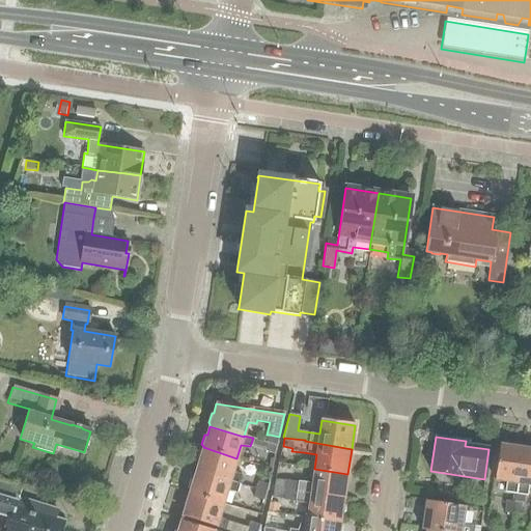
[(267,443),(263,451),(274,454),(276,446),(268,444),(267,443)]
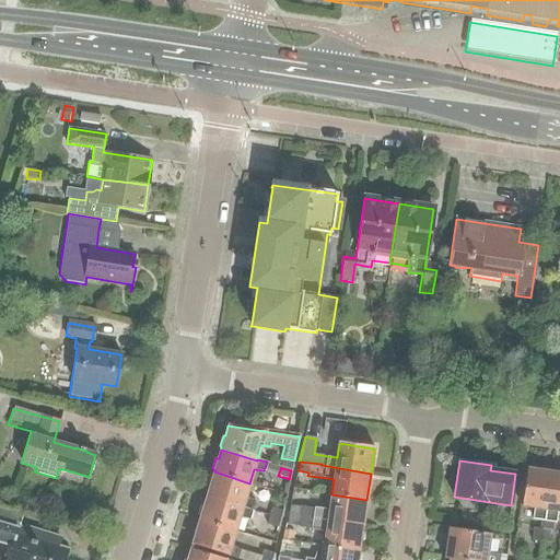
[(527,469),(522,505),(535,508),(534,517),(545,520),(551,473),(527,469)]
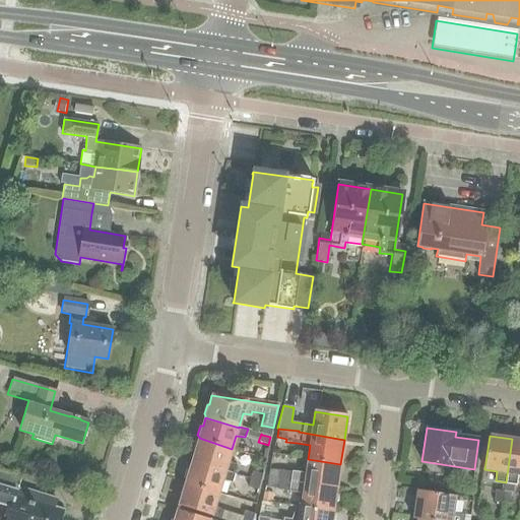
[(232,449),(199,438),(198,441),(195,441),(193,450),(195,452),(192,461),(234,473),(236,467),(228,461),(232,449)]
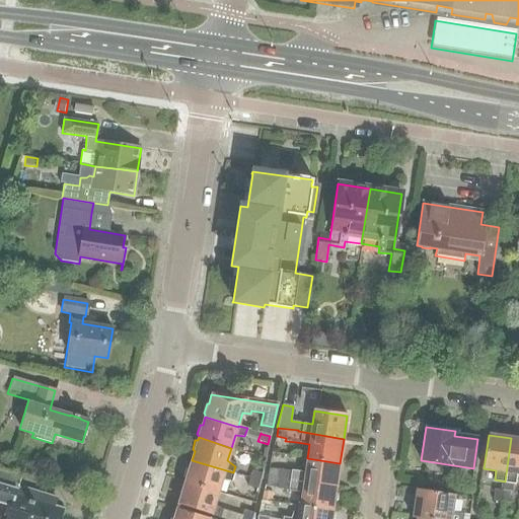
[(518,439),(511,438),(505,482),(503,492),(511,493),(512,483),(516,483),(517,473),(518,473),(518,439)]
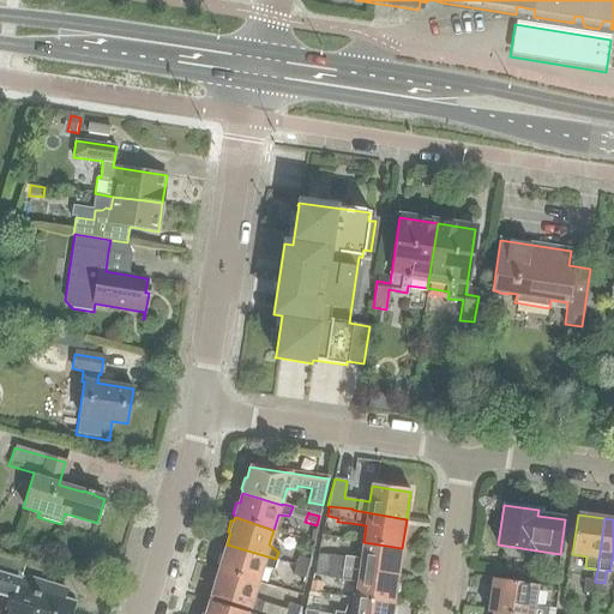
[(318,555),(315,565),(397,577),(402,548),(363,542),(361,559),(345,557),(344,559),(331,557),(318,555)]
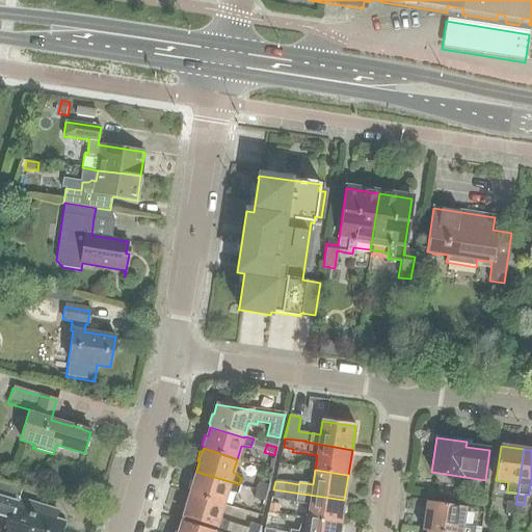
[(239,484),(196,472),(193,480),(191,481),(188,490),(190,493),(189,494),(223,504),(228,493),(237,491),(239,484)]
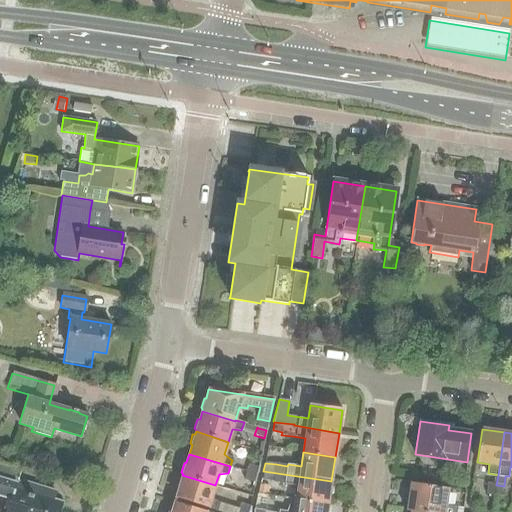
[(57,511),(60,503),(53,500),(55,492),(22,482),(22,484),(16,483),(20,471),(0,464),(0,497),(10,500),(6,511),(57,511)]
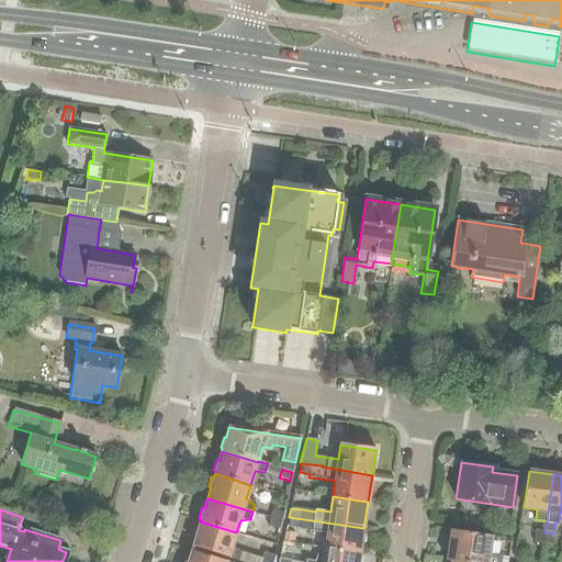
[(272,510),(270,517),(281,520),(283,514),(272,510)]
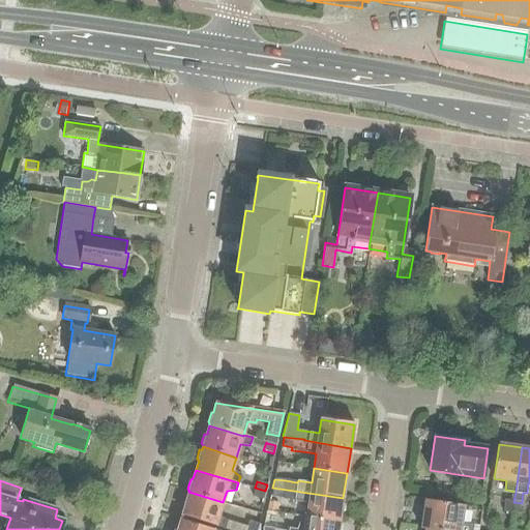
[(265,491),(255,488),(252,498),(263,501),(265,491)]
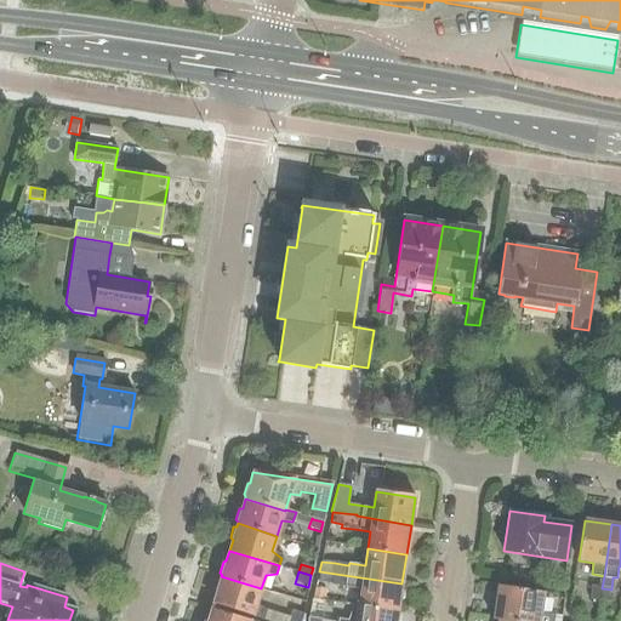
[(398,613),(402,584),(319,571),(318,582),(330,584),(330,586),(362,591),(359,605),(359,607),(398,613)]
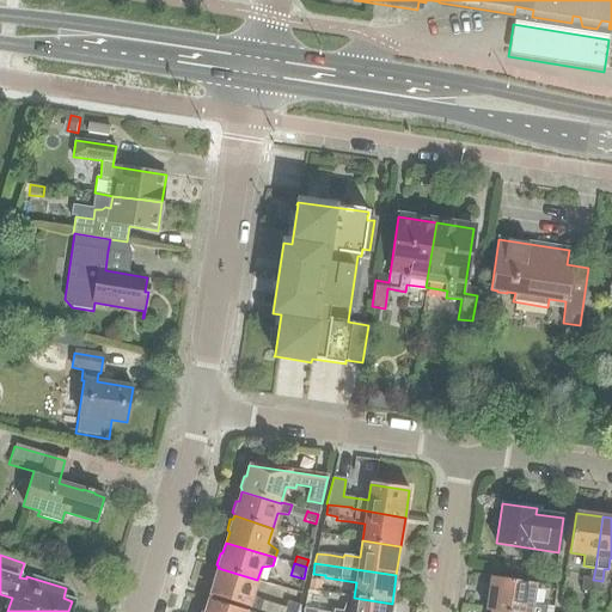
[(210,595),(258,610),(262,601),(252,594),(257,580),(218,568),(218,570),(214,571),(212,581),(213,585),(210,595)]
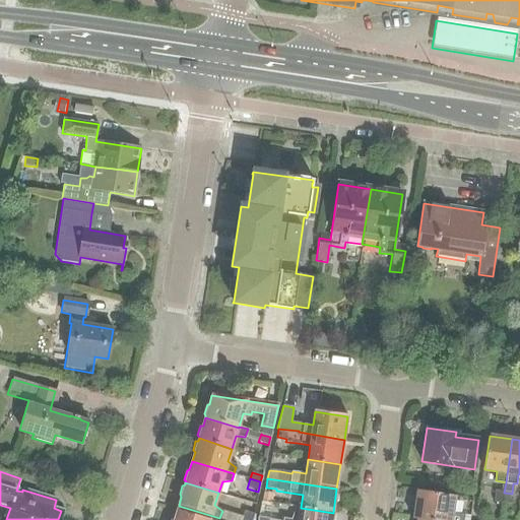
[(450,519),(454,497),(417,491),(413,519),(418,519),(419,519),(423,519),(450,519)]
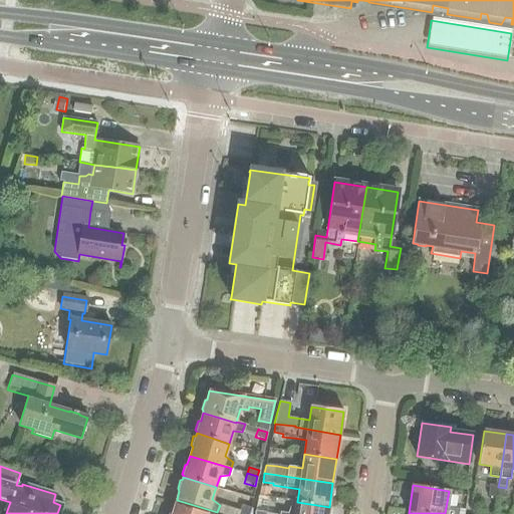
[(488,496),(497,497),(498,487),(490,485),(488,496)]
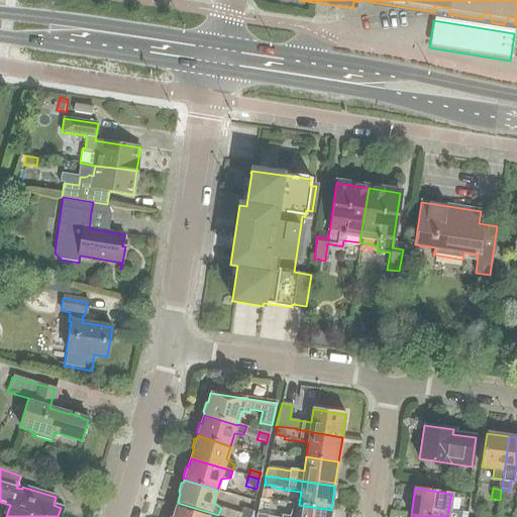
[(261,498),(269,500),(271,491),(262,490),(261,498)]
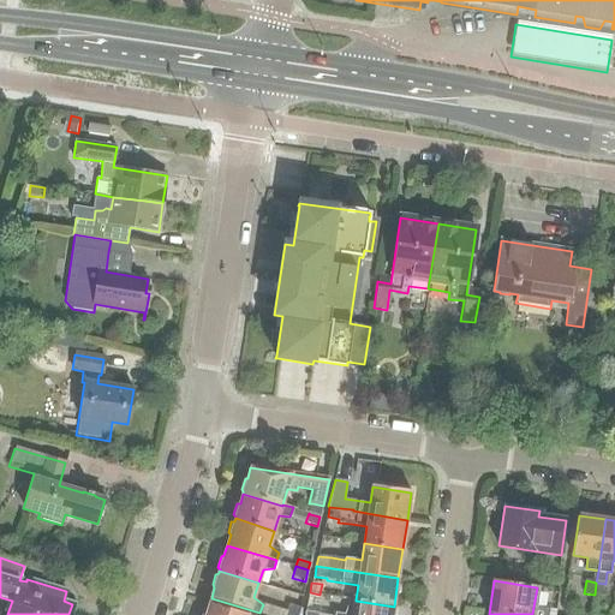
[(605,584),(596,583),(595,595),(604,597),(607,584),(605,584)]
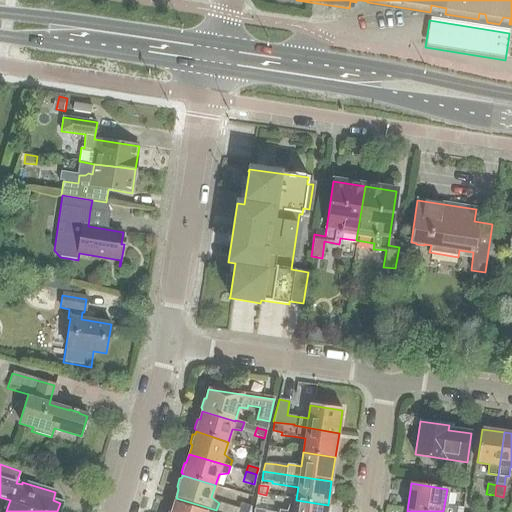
[(281,510),(280,511),(326,511),(328,505),(296,500),(296,499),(292,498),(286,511),(281,510)]
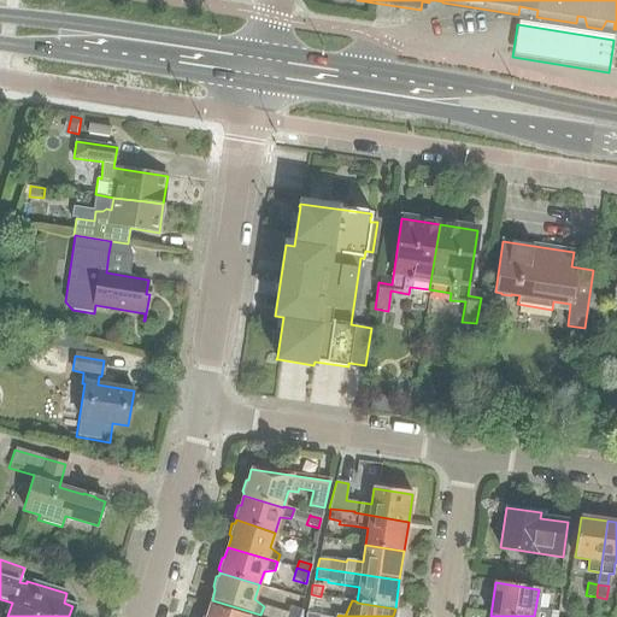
[(250,616),(210,605),(206,616),(203,616),(250,616)]
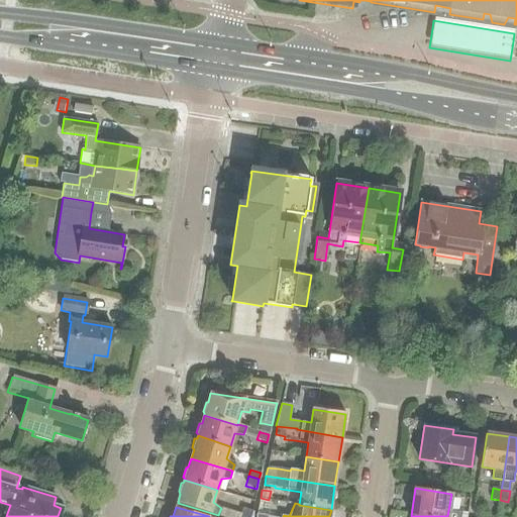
[(240,514),(239,516),(249,516),(252,511),(242,508),(240,514)]
